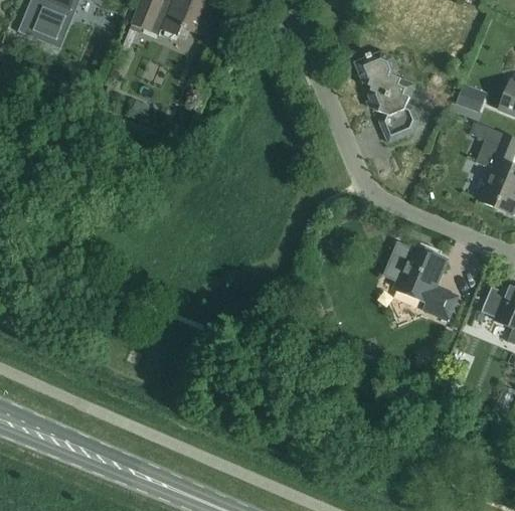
[(140,0),(131,22),(159,34),(161,28),(178,35),(182,26),(200,33),(214,0),(140,0)]
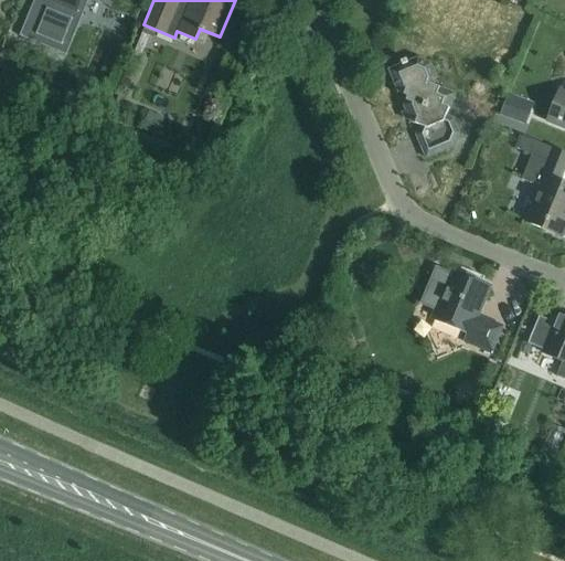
[(454,144),(459,130),(452,115),(446,113),(455,92),(433,83),(436,75),(429,61),(417,55),(408,60),(406,57),(401,60),(402,62),(390,67),(398,90),(408,94),(404,103),(411,119),(419,123),(416,131),(426,155),(454,144)]
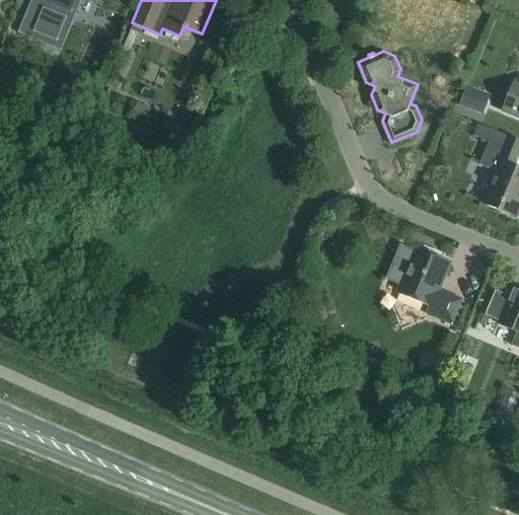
[(504,107),(518,114),(518,76),(516,76),(504,107)]
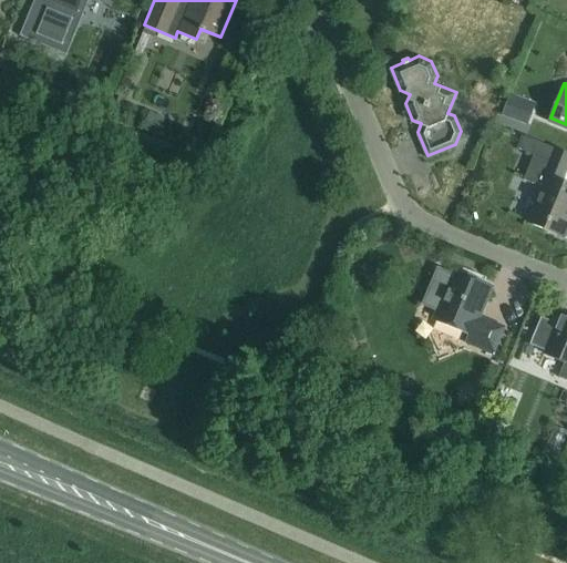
[(502,112),(526,122),(535,100),(511,90),(502,112)]
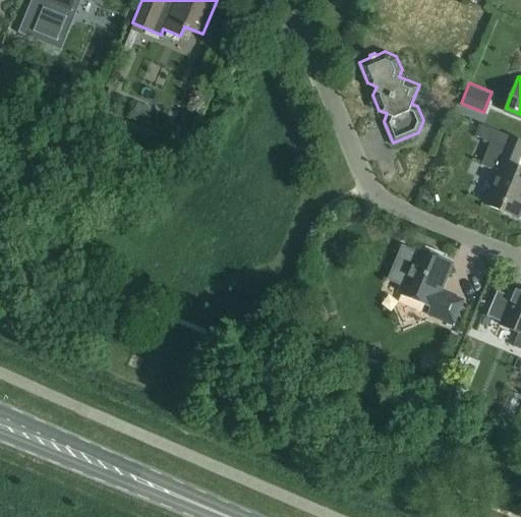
[(520,207),(520,167),(516,165),(520,154),(520,136),(482,121),(477,133),(490,139),(480,162),(490,166),(491,164),(499,167),(484,202),(518,216),(520,207)]
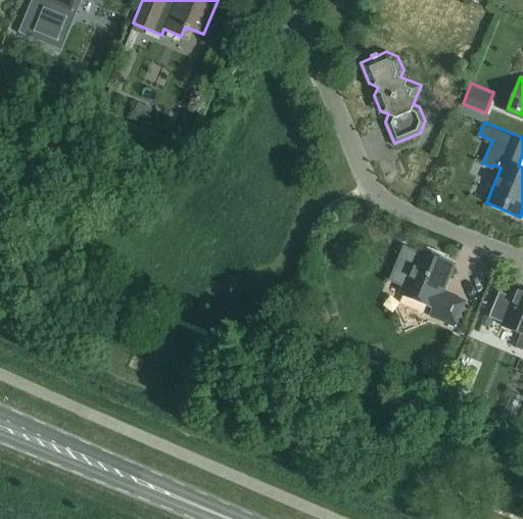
[(434,301),(430,314),(455,324),(465,299),(442,289),(454,262),(418,246),(417,250),(403,245),(390,278),(402,283),(400,288),(434,301)]
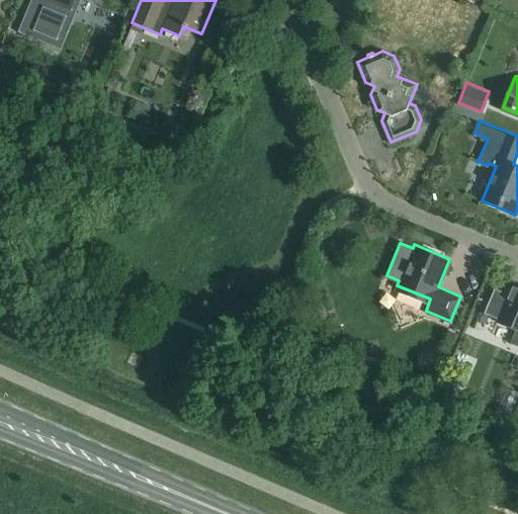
[(494,286),(484,312),(499,318),(498,321),(515,328),(510,341),(517,344),(517,284),(513,283),(507,280),(507,281),(513,284),(509,292),(494,286)]
